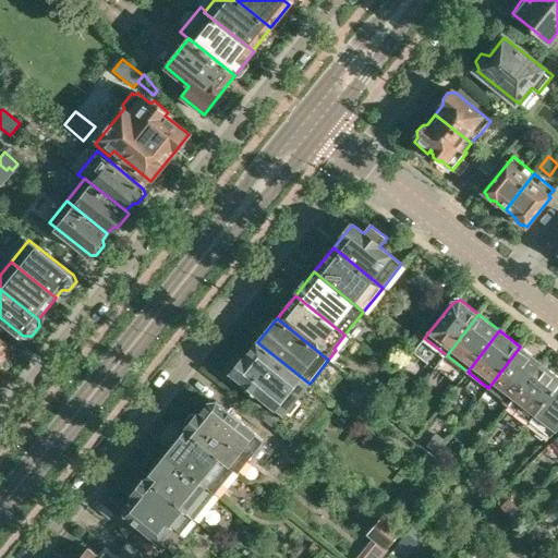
[(310,384),(257,342),(244,360),(242,359),(241,358),(238,358),(235,360),(233,361),(232,362),(231,364),(230,367),(230,371),(230,372),(231,374),(231,375),(282,416),(310,384)]
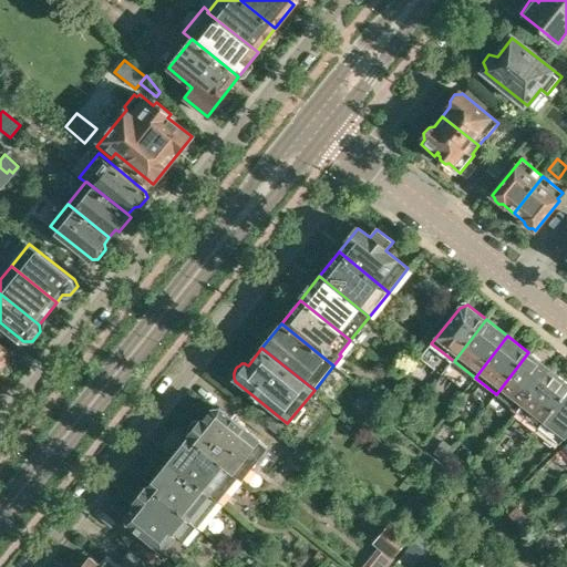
[(528,352),(496,394),(518,411),(550,370),(528,352)]
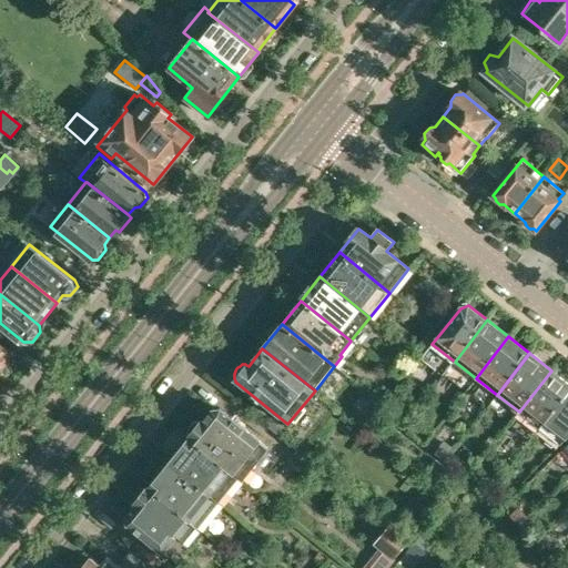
[(567,383),(551,371),(519,412),(540,428),(567,391),(567,383)]
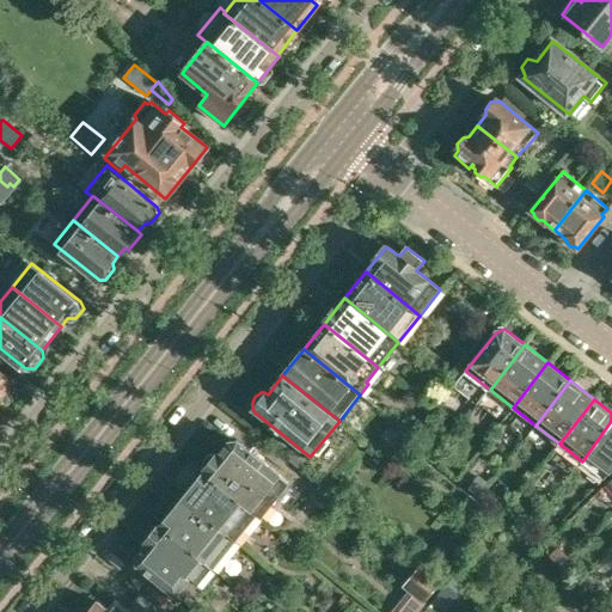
[(611,421),(582,461),(604,478),(609,471),(611,472),(611,470),(611,421)]
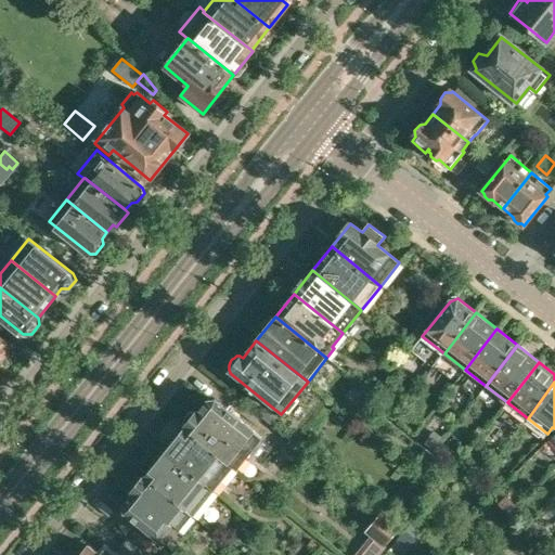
[(185,428),(233,467),(236,469),(262,438),(215,399),(206,401),(198,412),(190,412),(183,421),(185,428)]
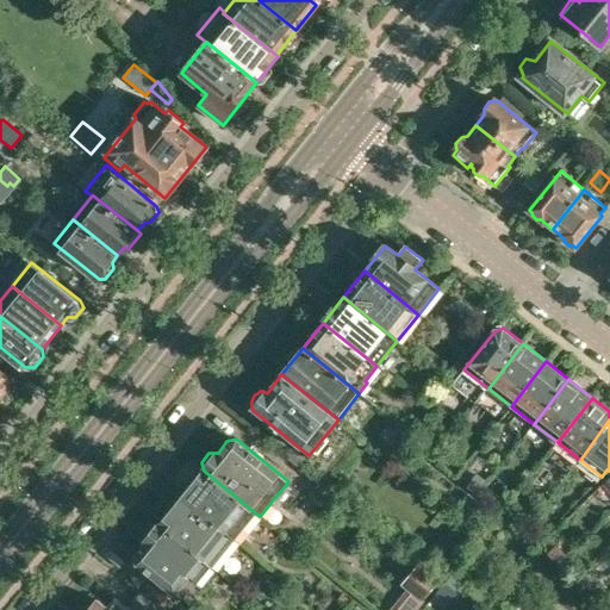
[(204,471),(182,497),(235,540),(256,514),(204,471)]
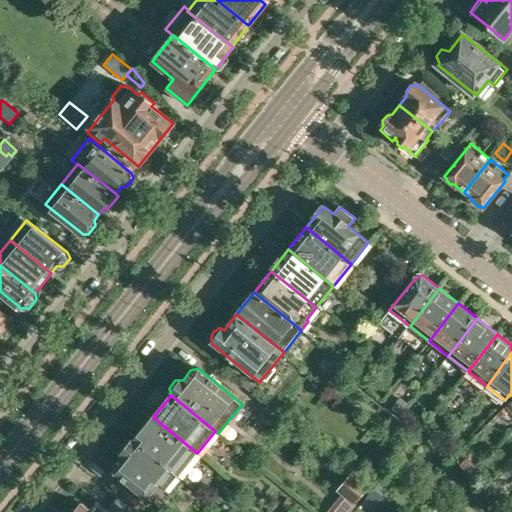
[(153,417),(134,440),(179,476),(197,453),(153,417)]
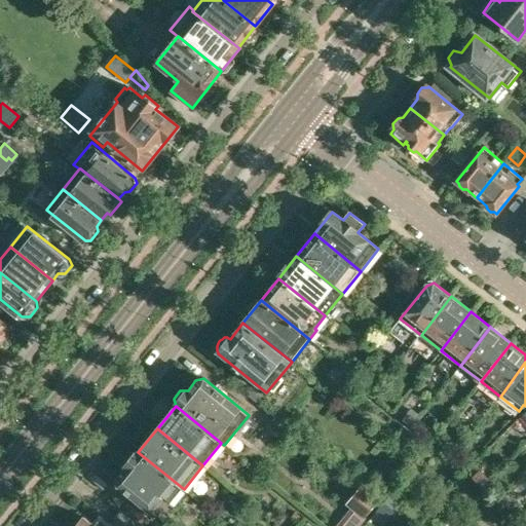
[(397,444),(409,453),(416,444),(419,440),(407,430),(403,436),(397,444)]
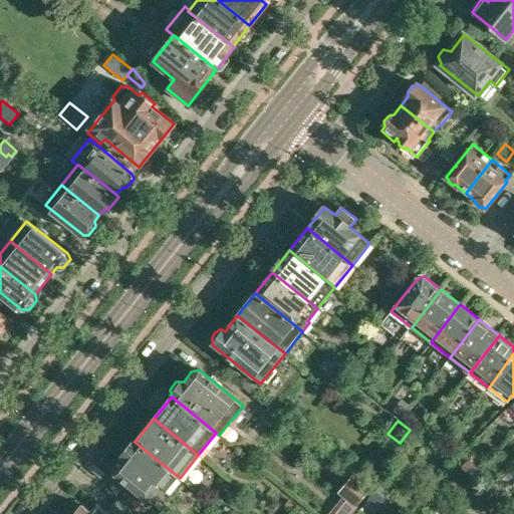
[(135,442),(126,442),(120,450),(121,458),(113,468),(115,474),(161,511),(173,495),(171,488),(180,478),(135,442)]
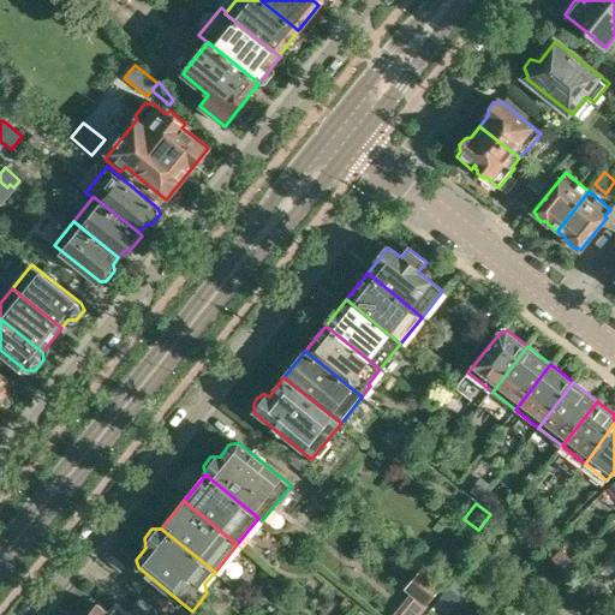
[(572,561),(562,550),(553,559),(563,569),(572,561)]
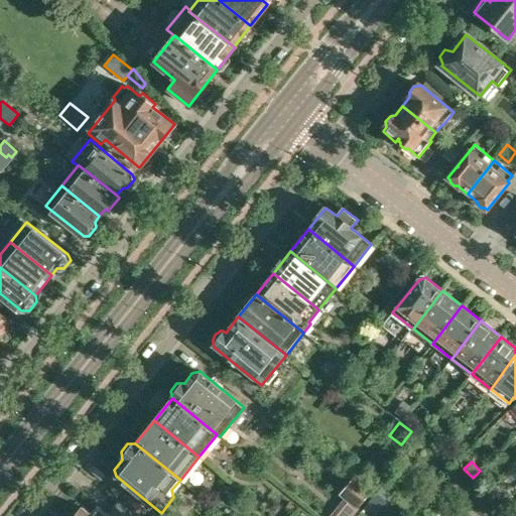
[(317,500),(309,509),(316,515),(352,515),(358,508),(358,509),(376,487),(355,475),(340,494),(339,494),(331,505),(319,495),(316,499),(317,500)]
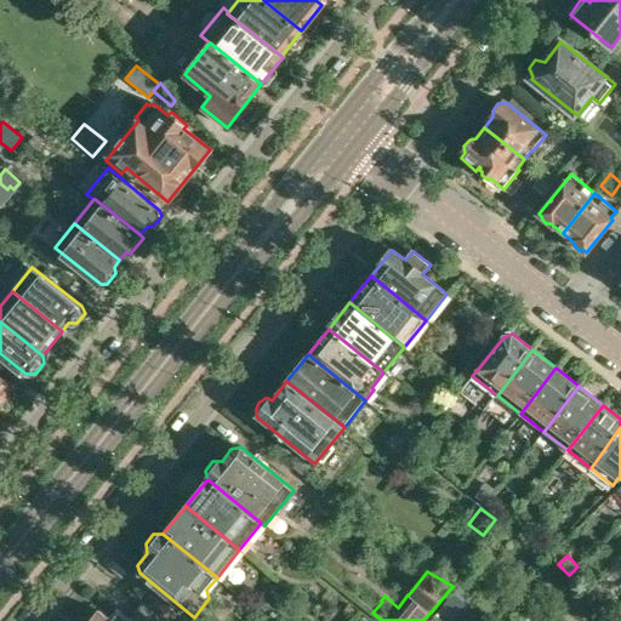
[(453,620),(467,602),(455,592),(440,611),(453,620)]
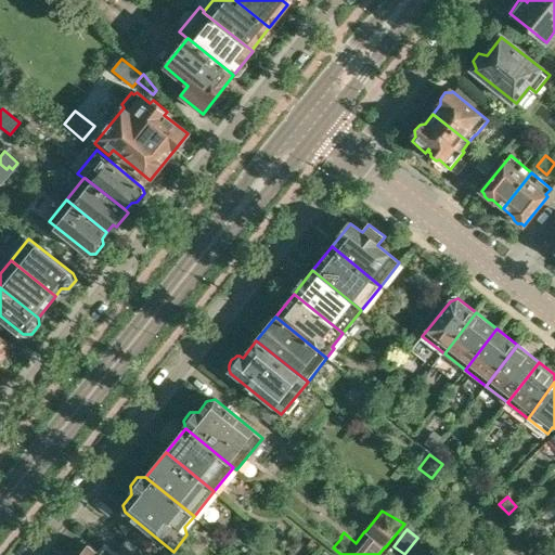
[(117,554),(104,544),(98,552),(89,546),(79,547),(74,554),(117,554)]
